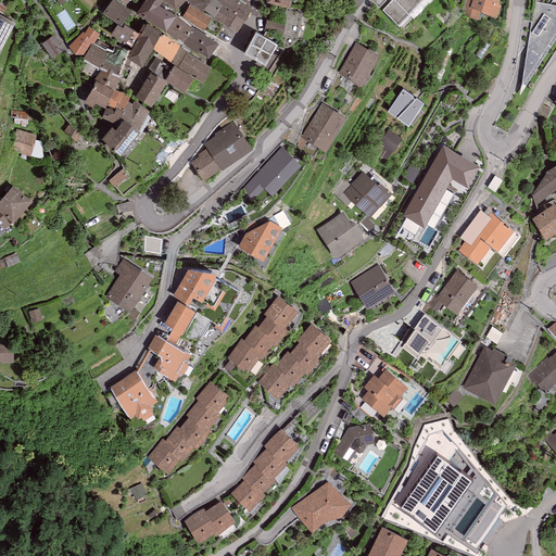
[(131,11),(116,0),(111,0),(102,13),(121,26),(131,11)]
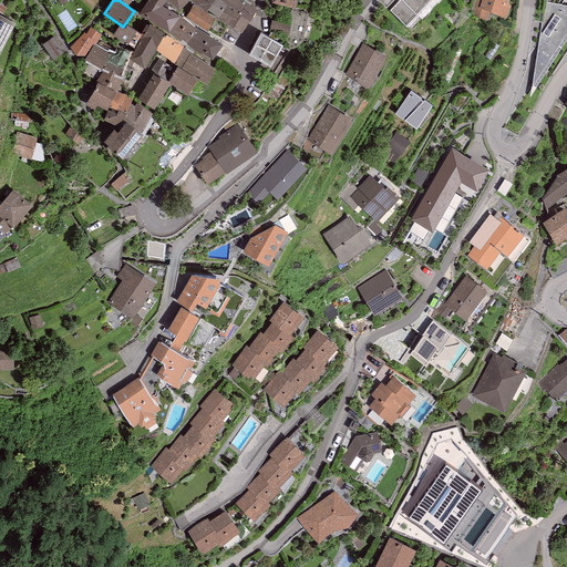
[(166,1),(164,0),(147,0),(138,14),(166,31),(169,32),(179,16),(178,14),(162,7),(166,1)]
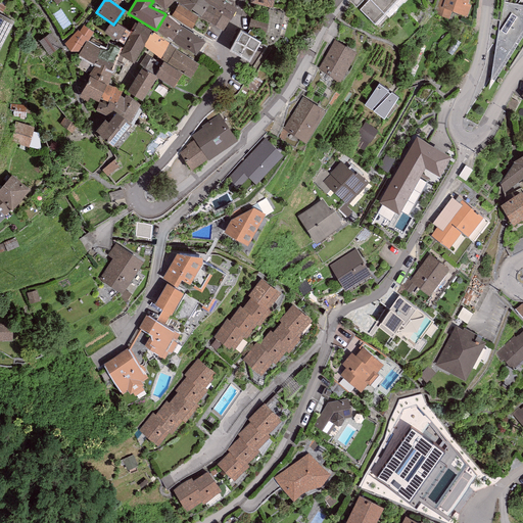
[(151,0),(153,1),(165,9),(174,0),(151,0)]
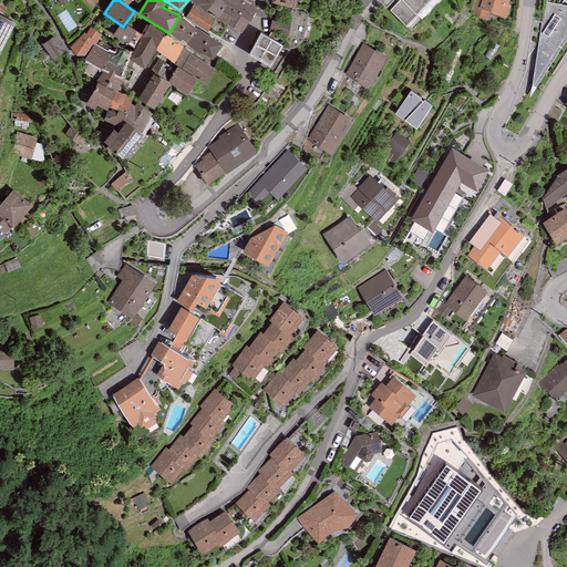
[(220,0),(219,0),(191,0),(205,11),(207,10),(217,18),(227,6),(227,4),(220,0)]
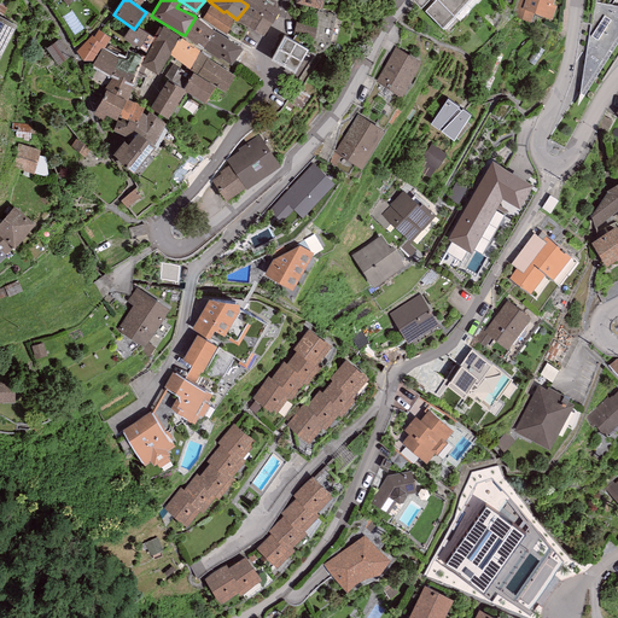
[(240,0),(248,5),(248,6),(256,11),(255,13),(272,23),(280,10),(264,1),(264,0),(240,0)]
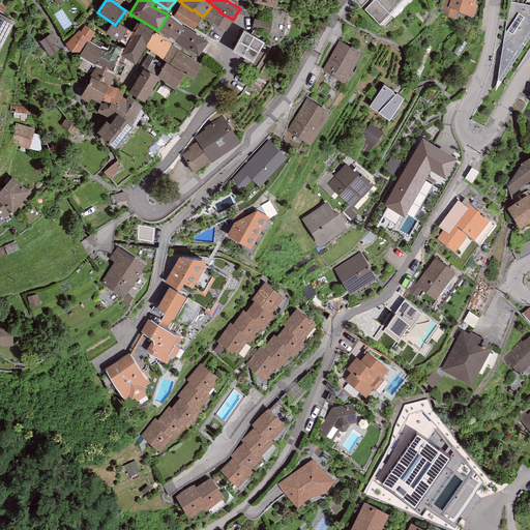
[(373,0),(364,9),(384,28),(410,0),(373,0)]
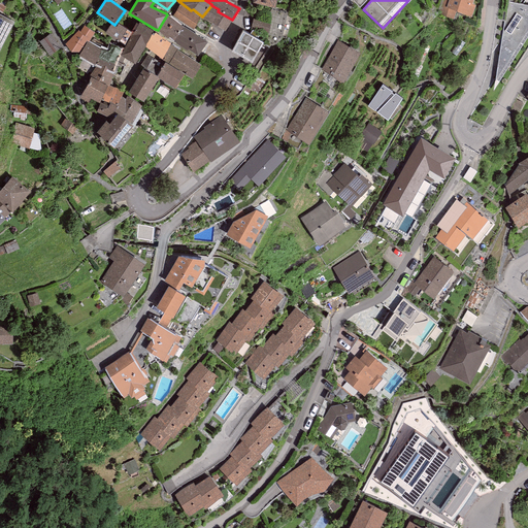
[(443,0),(439,14),(454,20),(456,11),(471,17),(475,4),(473,3),(474,0),(443,0)]
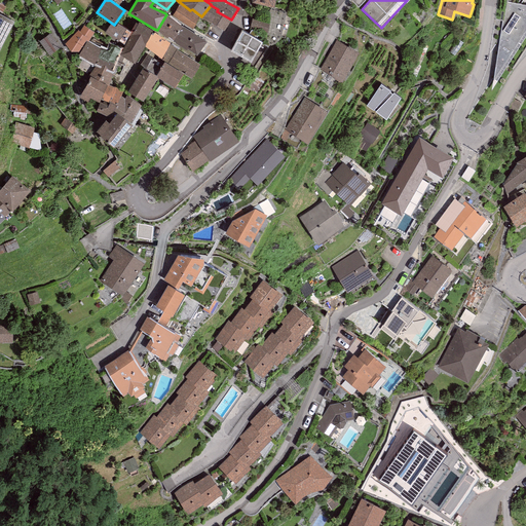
[(525,36),(525,5),(506,2),(504,21),(502,21),(491,90),(525,36)]
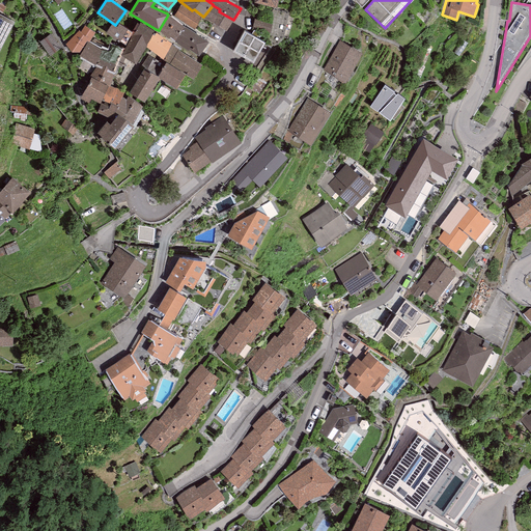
[(194,28),(201,17),(182,4),(175,14),(182,18),(180,19),(194,28)]
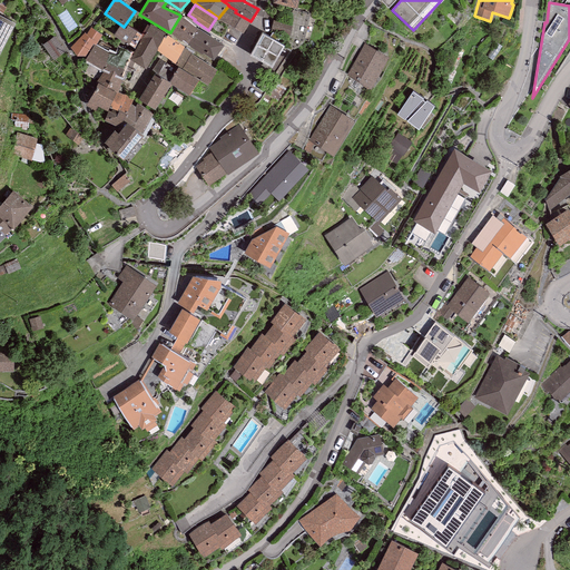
[(236,10),(228,6),(218,18),(217,19),(244,33),(251,21),(235,12),(236,10)]
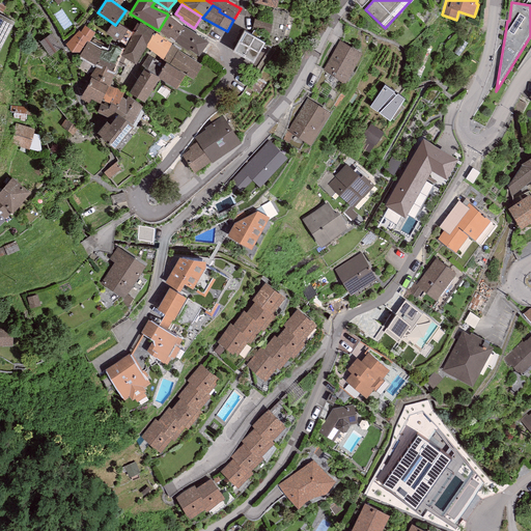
[(0,51),(15,22),(0,14),(0,51)]
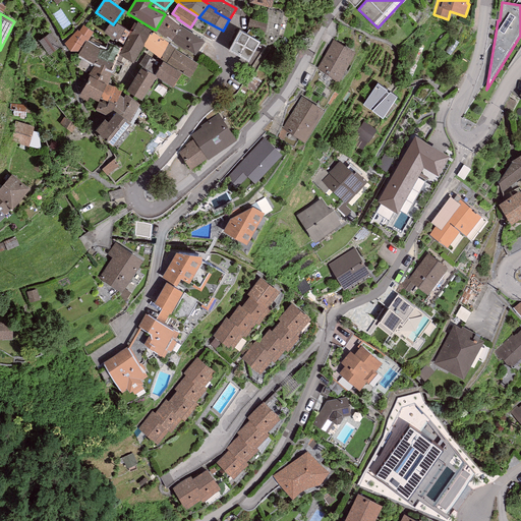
[(181,25),(165,14),(156,30),(171,42),(181,25)]
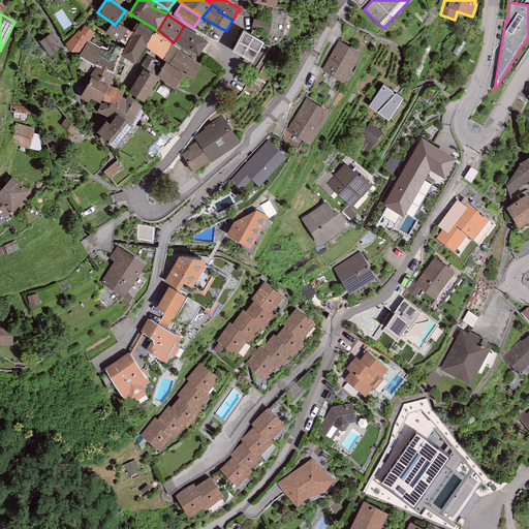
[(256,18),(254,28),(272,32),(274,21),(256,18)]
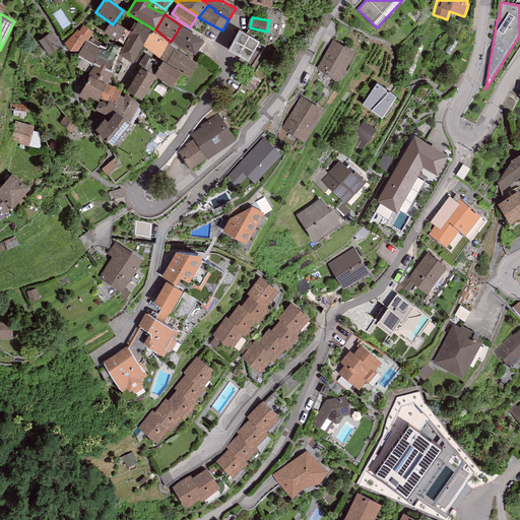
[(120,52),(118,54),(123,57),(134,63),(151,30),(137,21),(136,23),(134,22),(129,31),(127,35),(128,36),(120,52)]
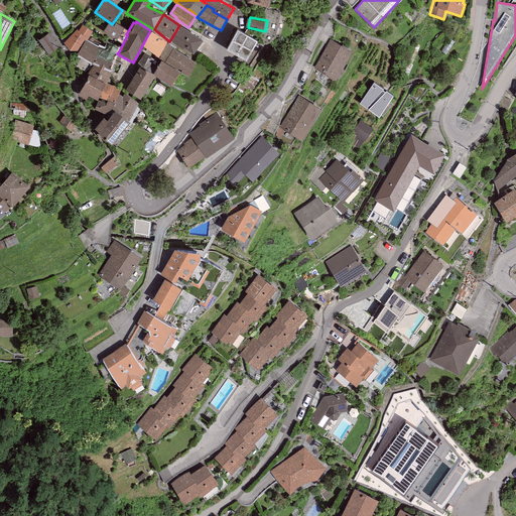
[(128,31),(124,27),(115,22),(113,25),(108,22),(102,31),(116,40),(116,39),(122,42),(126,34),(128,31)]
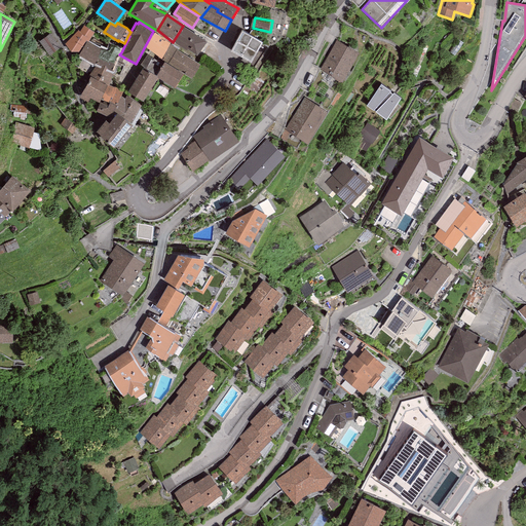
[(78,51),(86,40),(88,42),(95,32),(84,26),(80,32),(78,31),(65,44),(71,51),(78,51)]
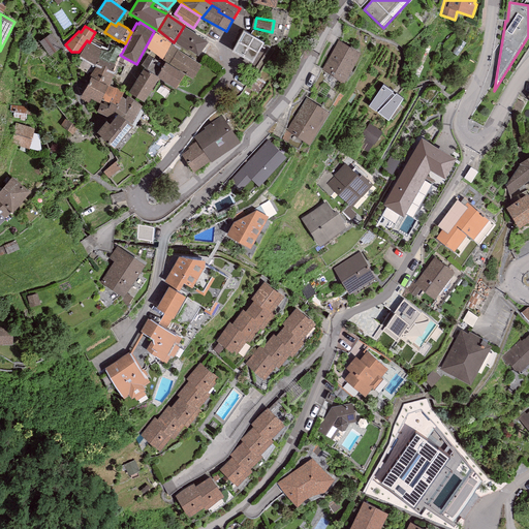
[(208,41),(184,26),(174,42),(198,58),(208,41)]
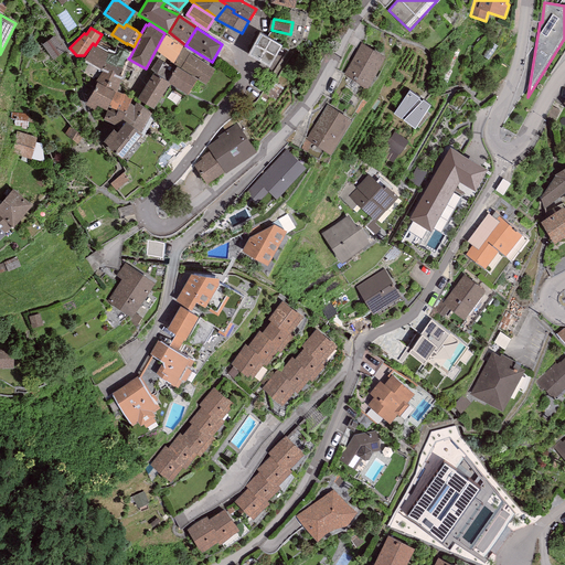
[(270,67),(281,45),(259,33),(247,55),(270,67)]
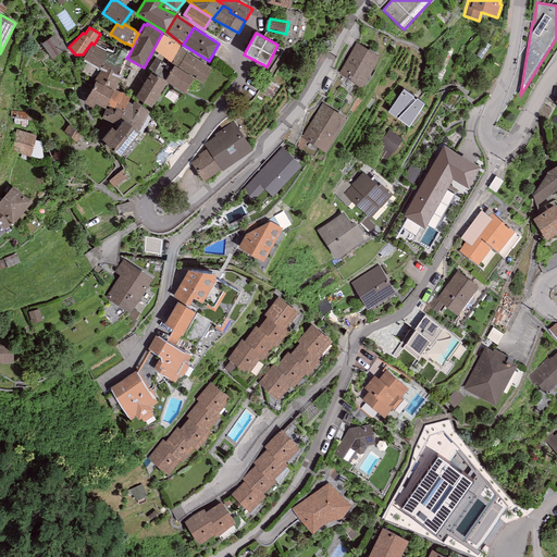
[(63,50),(52,36),(41,44),(52,59),(63,50)]
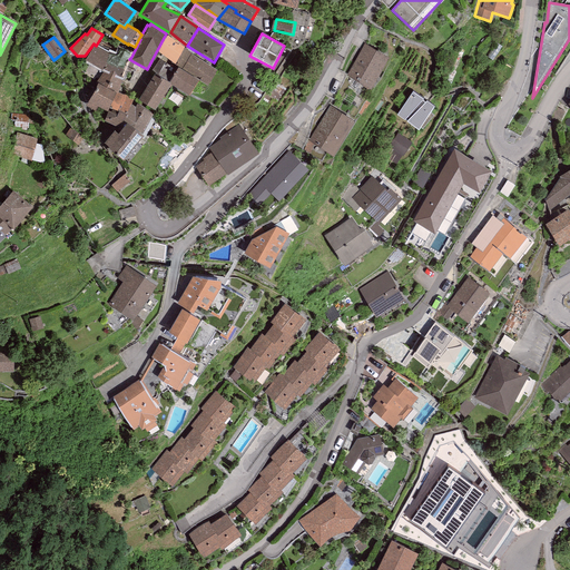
[(365,43),(346,76),(370,90),(389,57),(365,43)]
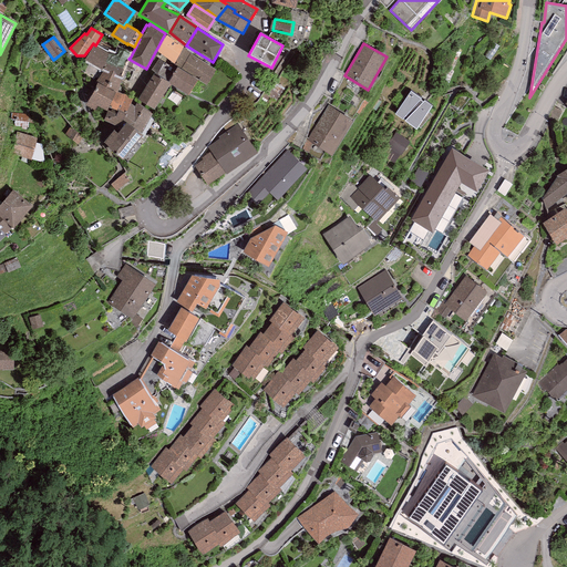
[(110,53),(93,44),(84,60),(102,69),(102,68),(110,53)]
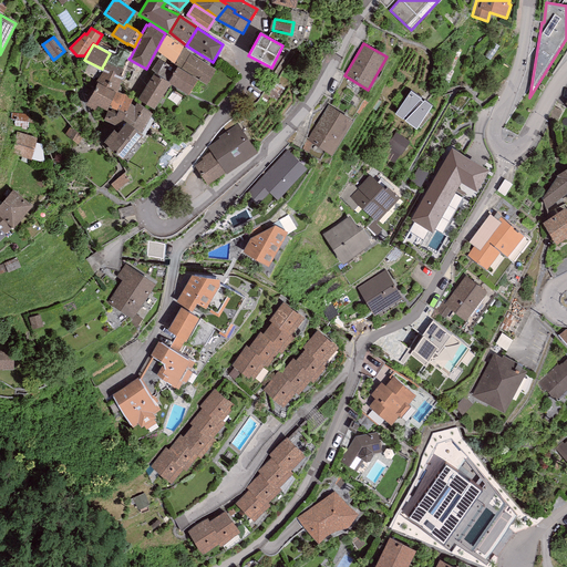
[(129,51),(119,47),(115,53),(111,50),(110,53),(102,68),(102,69),(98,83),(115,91),(117,92),(122,76),(119,75),(123,66),(130,70),(134,62),(129,59),(131,57),(127,55),(129,51)]
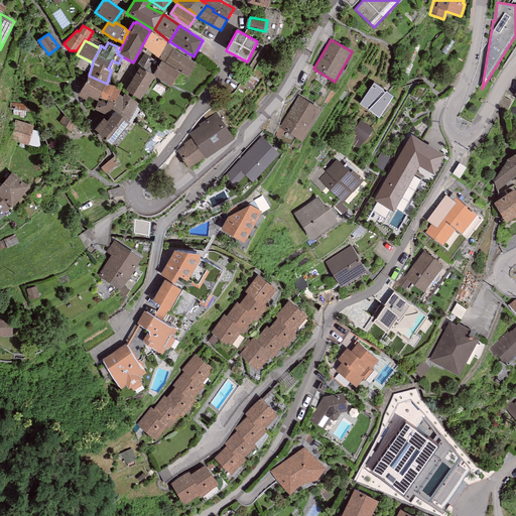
[(197,62),(166,43),(157,57),(187,77),(197,62)]
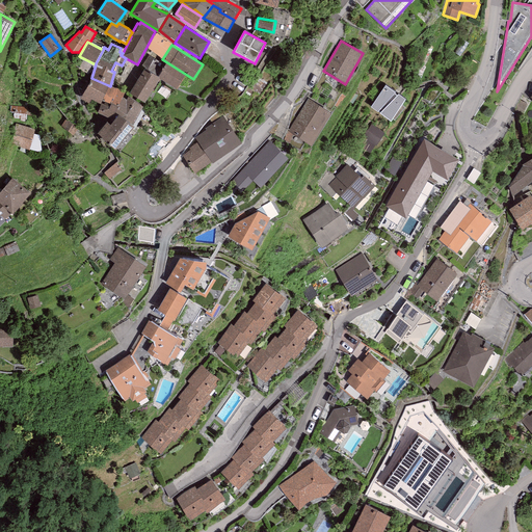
[(185,74),(166,62),(158,77),(160,78),(160,79),(177,88),(185,74)]
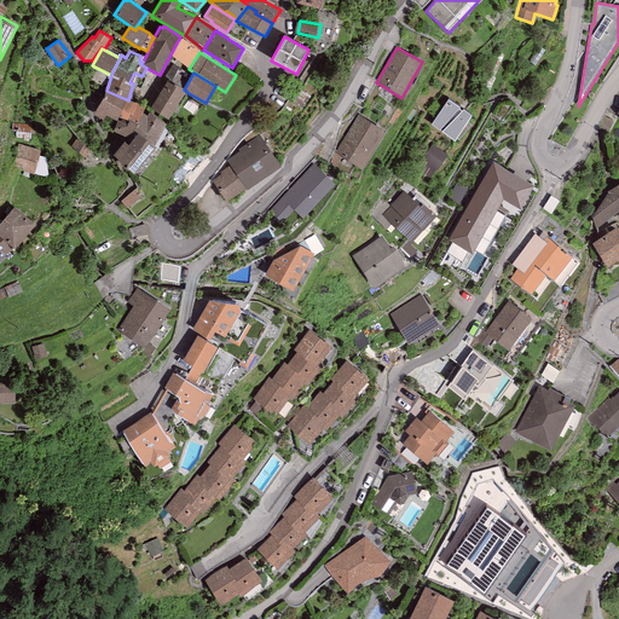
[(184,90),(167,79),(150,109),(168,120),(186,92),(186,91),(184,90)]
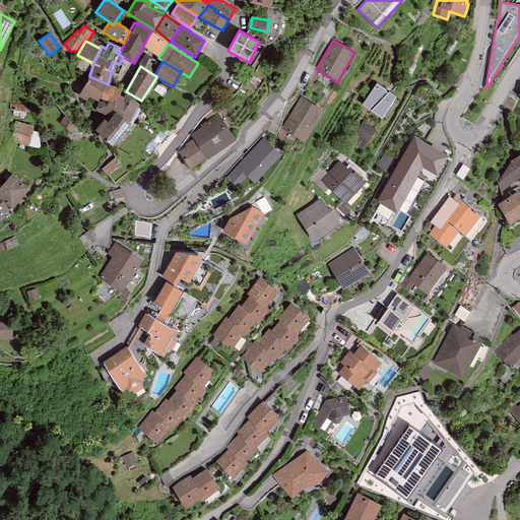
[(87,101),(88,96),(98,101),(100,96),(106,83),(89,76),(79,96),(87,101)]
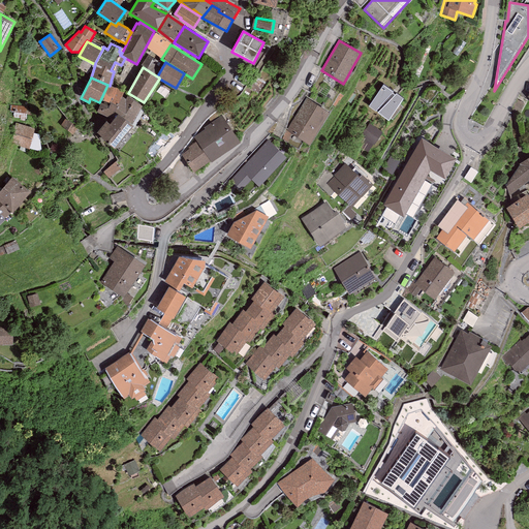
[(110,86),(107,85),(101,98),(117,105),(121,96),(123,92),(110,86)]
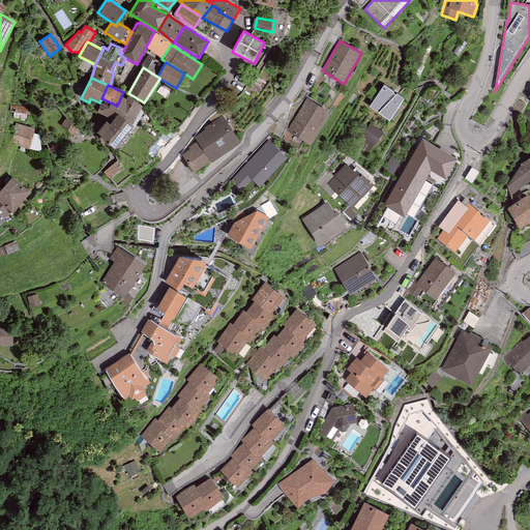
[(404,98),(384,85),(369,107),(389,120),(404,98)]
